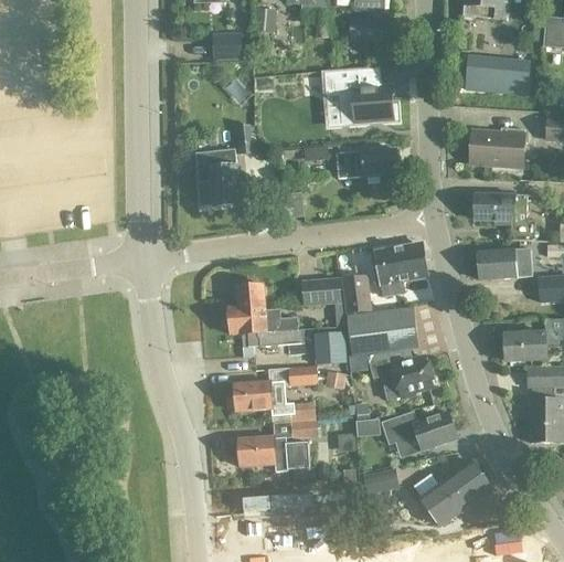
[(287,0),(287,1),(301,2),(300,10),(328,11),(328,0),(287,0)]
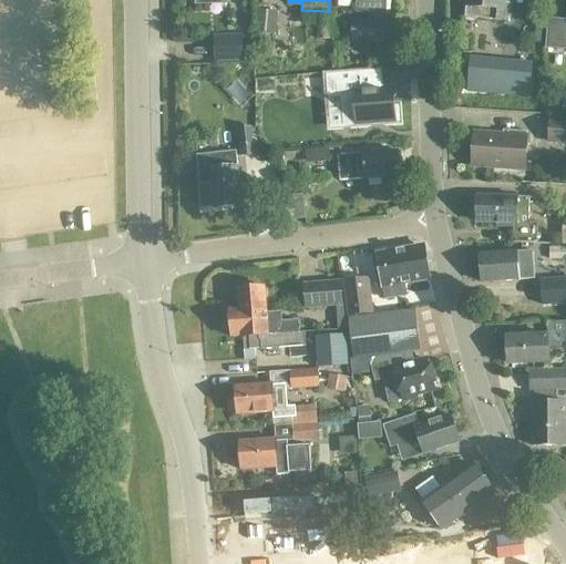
[(354,0),(354,10),(386,12),(386,0),(354,0)]
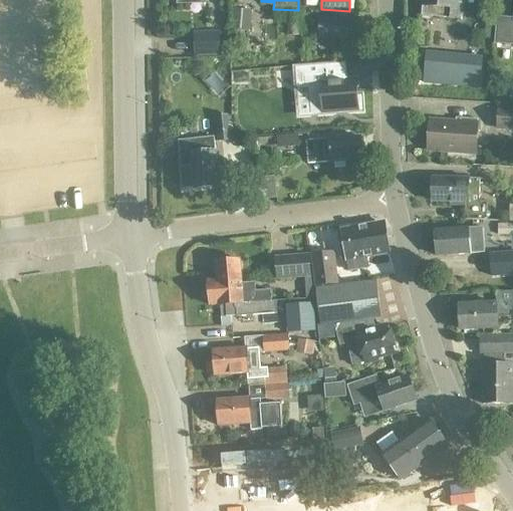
[(422,0),(422,3),(421,17),(458,20),(460,0),(422,0)]
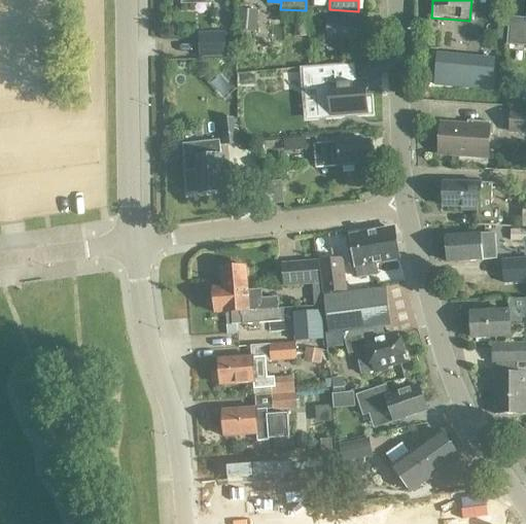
[(254,11),(237,10),(236,27),(253,28),(254,11)]
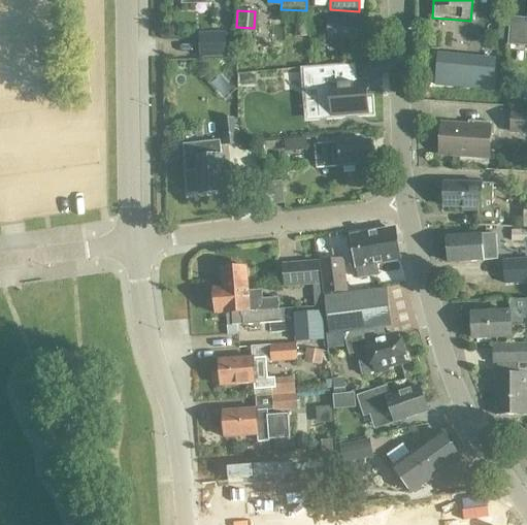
[(526,18),(511,17),(508,41),(526,42),(526,18)]
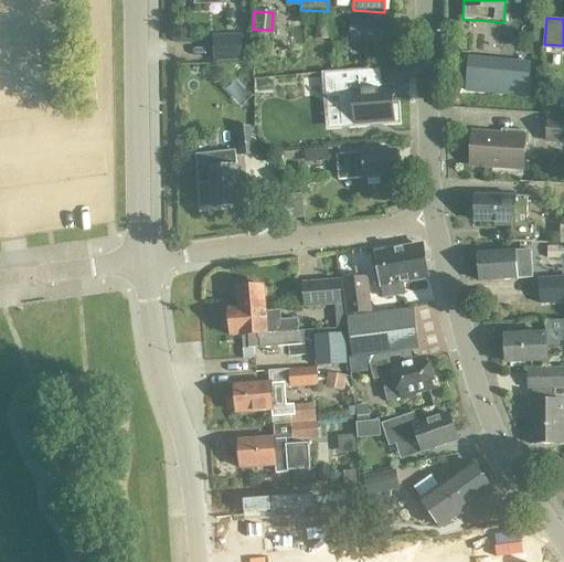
[(381,21),(351,19),(350,34),(381,35),(381,21)]
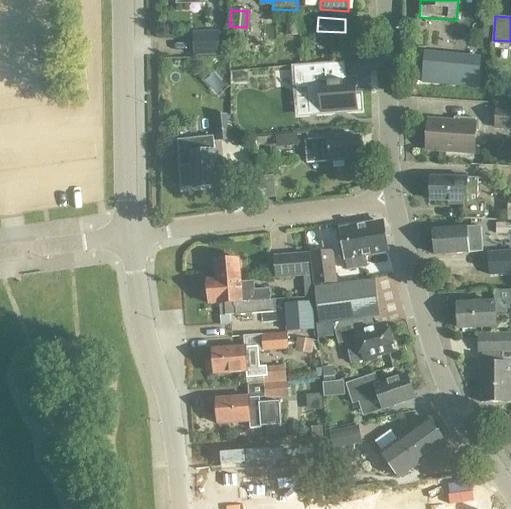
[(453,25),(422,24),(422,49),(452,50),(453,25)]
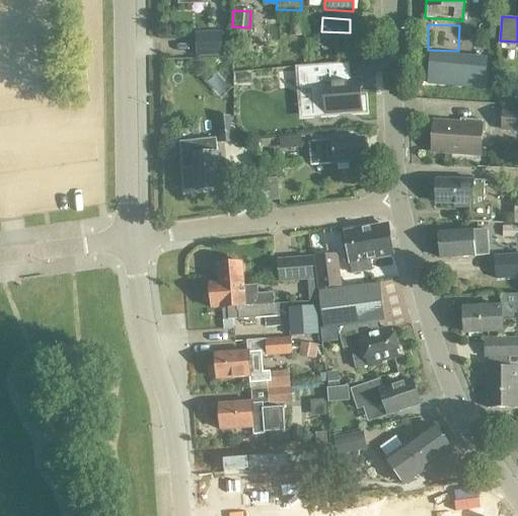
[(196,32),(196,53),(220,52),(220,31),(196,32)]
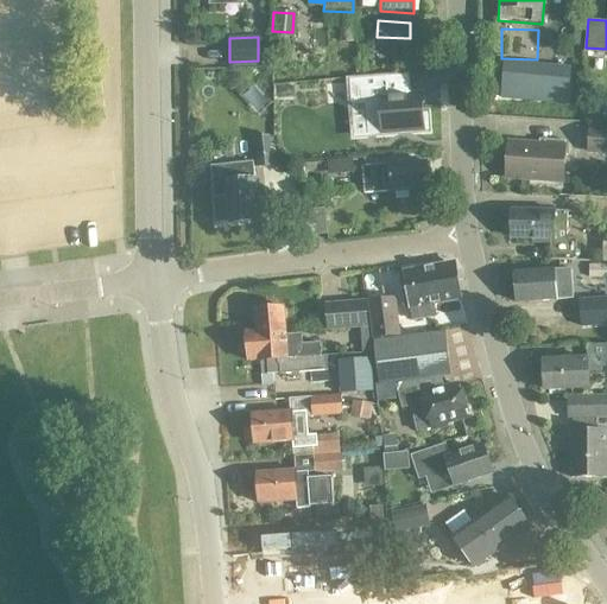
[(536,63),(533,100),(567,103),(570,67),(536,63)]
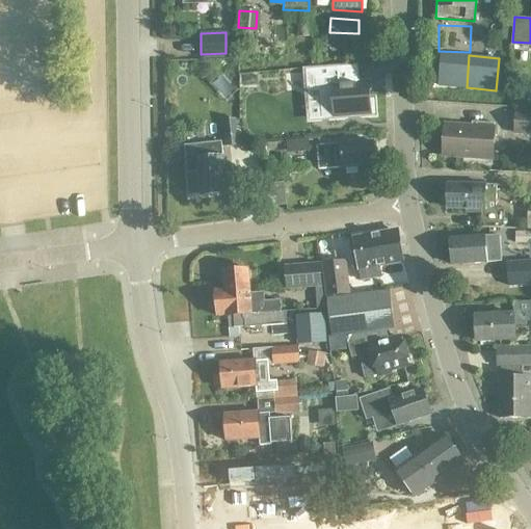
[(303,68),(306,90),(318,89),(320,117),(374,113),(373,97),(369,97),(368,88),(368,81),(368,80),(356,81),(355,63),(303,68)]
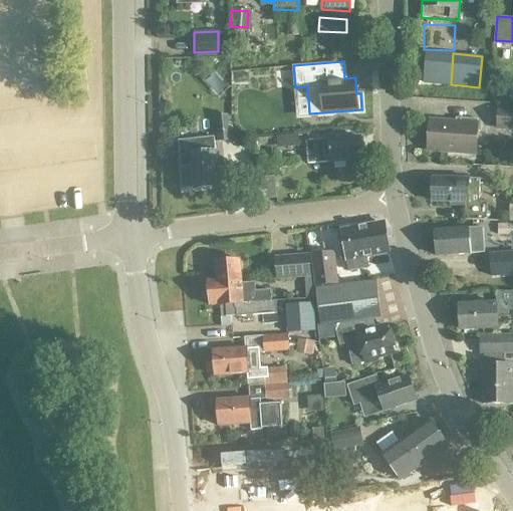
[(512,126),(512,106),(497,105),(496,125),(512,126)]
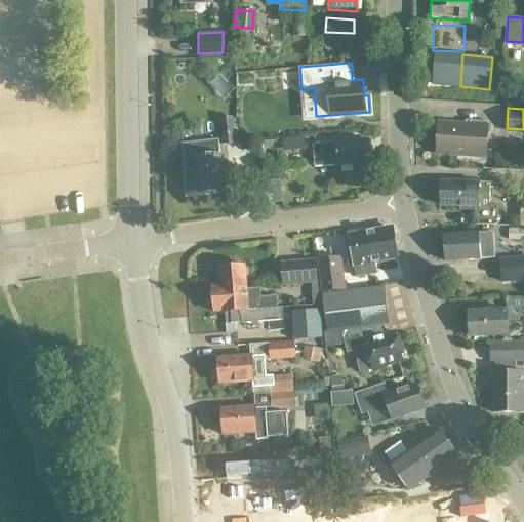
[(223,143),(234,142),(231,115),(219,116),(222,132),(223,143)]
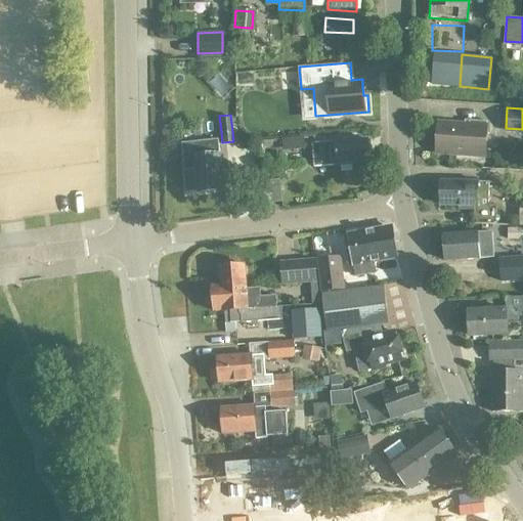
[(435,150),(483,154),(486,119),(464,118),(463,122),(437,120),(435,150)]
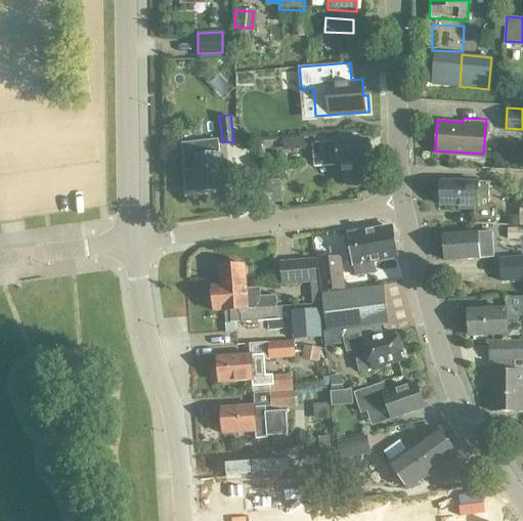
[(303,135),(281,137),(281,148),(303,147),(303,135)]
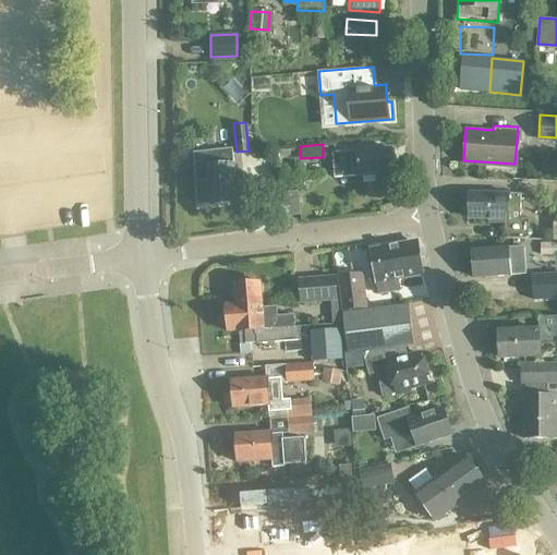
[(197,202),(209,201),(209,202),(214,202),(216,203),(222,203),(223,201),(235,198),(233,178),(238,178),(235,161),(232,161),(231,146),(205,148),(206,165),(207,179),(195,180),(197,202)]
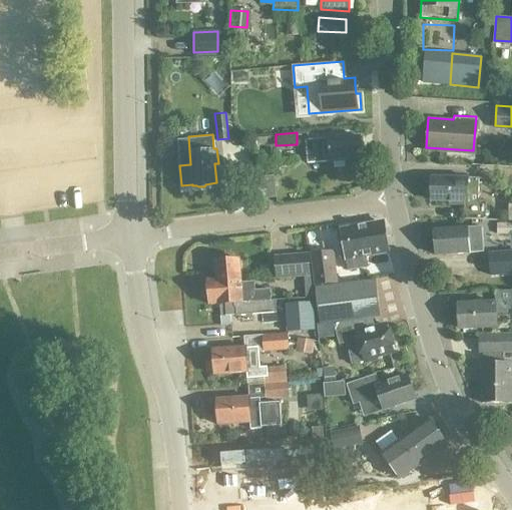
[(358,134),(327,136),(327,137),(305,139),(307,160),(360,156),(360,153),(363,152),(362,144),(359,143),(358,134)]
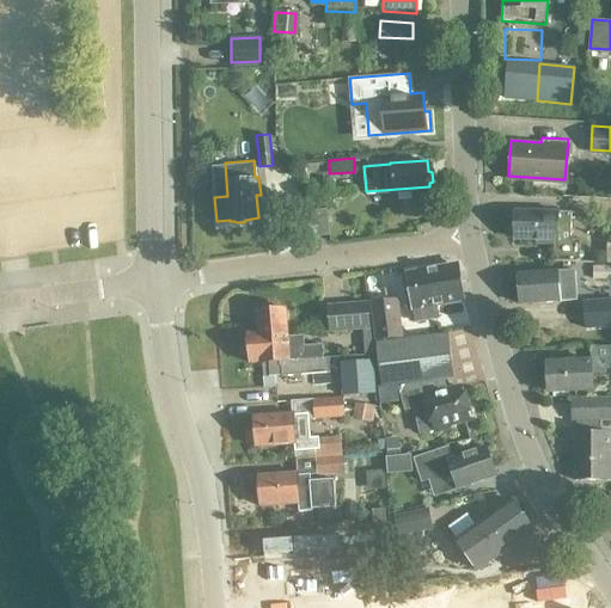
[(514,213),(514,223),(517,223),(517,238),(536,238),(536,241),(554,241),(553,258),(579,259),(580,238),(569,238),(570,210),(557,209),(517,208),(517,213),(514,213)]
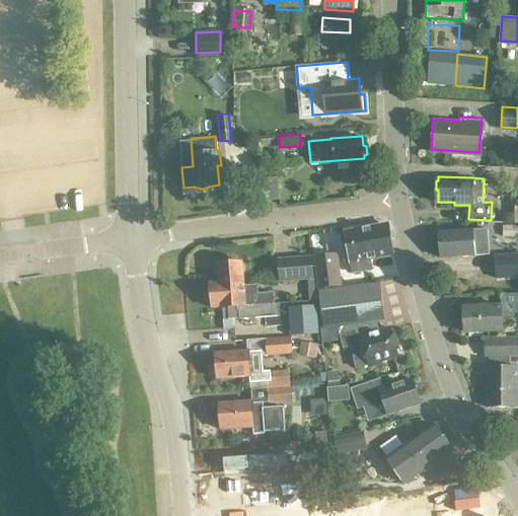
[(386,223),(339,231),(343,253),(349,252),(352,271),(370,268),(369,256),(391,252),(386,223)]
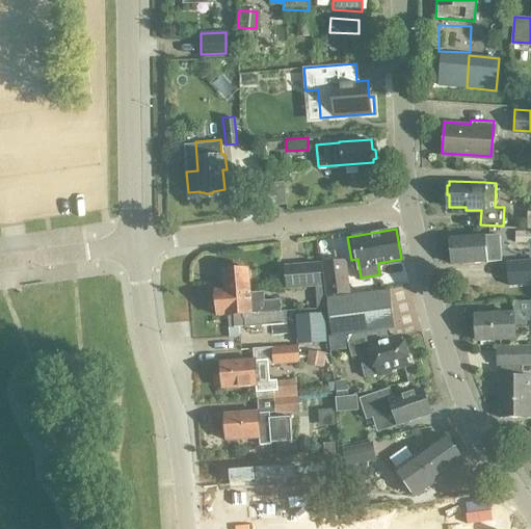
[(450,236),(452,263),(485,261),(485,260),(497,259),(495,235),(483,235),(483,234),(450,236)]
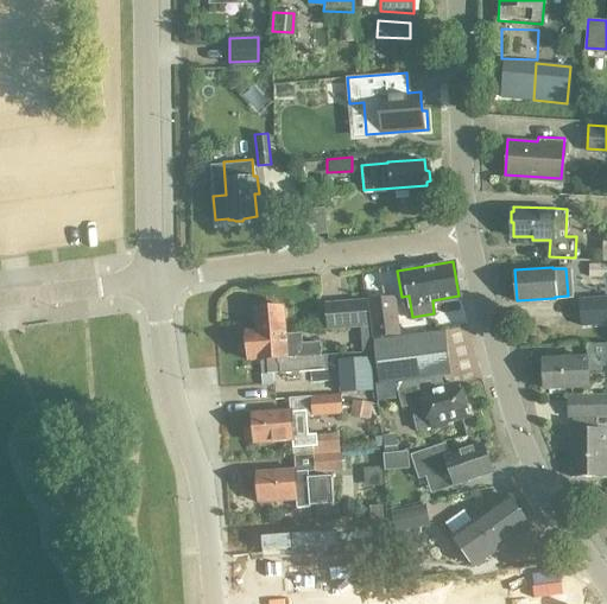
[(589,304),(579,305),(580,324),(606,322),(606,294),(589,297),(589,304)]
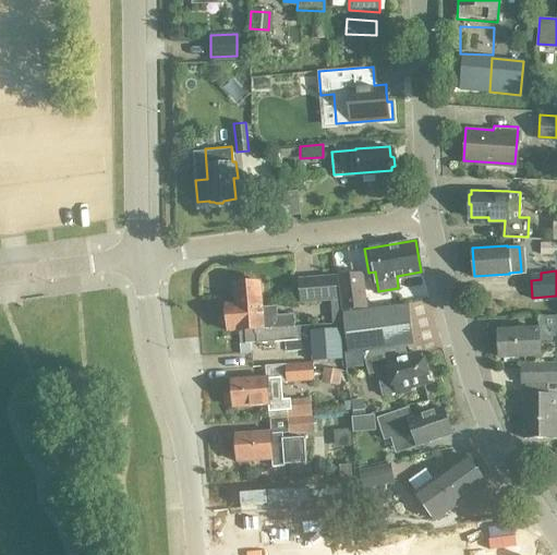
[(363,272),(337,274),(340,309),(366,305),(363,272)]
